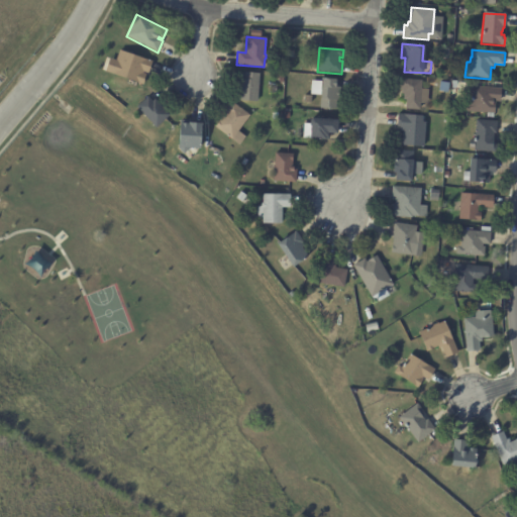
[(151,64),(148,74),(143,72),(143,74),(146,75),(145,78),(146,78),(143,85),(112,75),(115,66),(114,66),(116,60),(117,60),(120,50),(152,62),(151,64)]
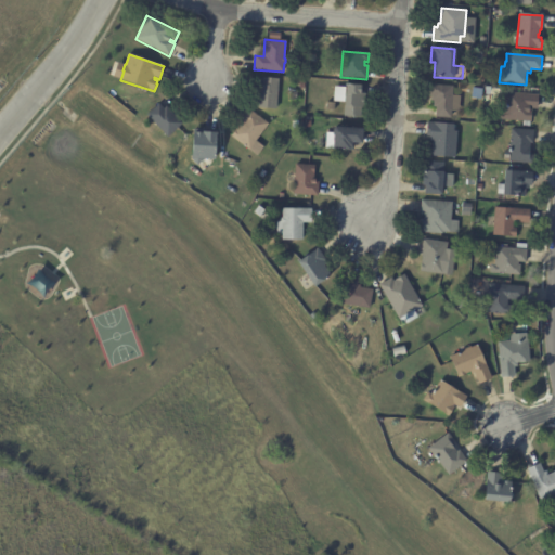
[(279,79),(275,110),(256,107),(257,85),(261,85),(261,78),(279,79)]
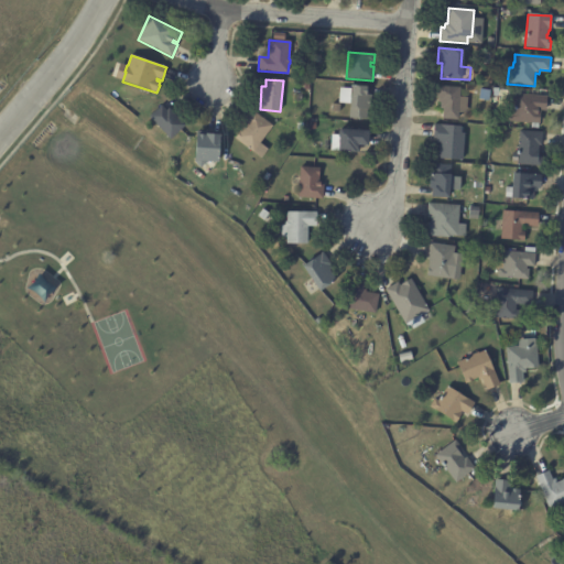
[(369,87),(369,96),(372,96),(371,110),(368,110),(367,120),(349,119),(350,105),(339,104),(340,88),(351,89),(351,86),(369,87)]
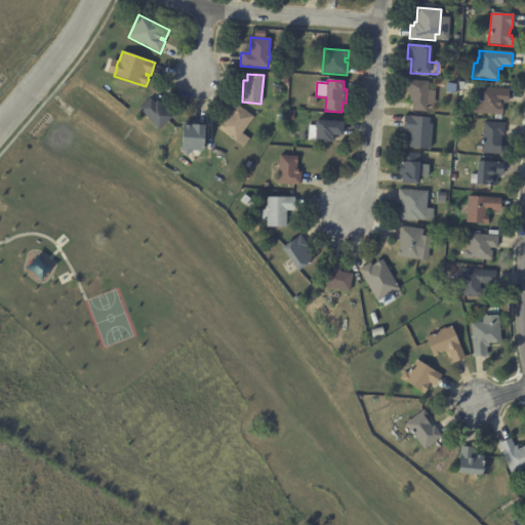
[(411,110),(412,102),(409,102),(409,95),(407,95),(407,91),(405,91),(406,80),(428,82),(428,91),(435,91),(434,106),(427,106),(426,112),(411,111),(411,110)]
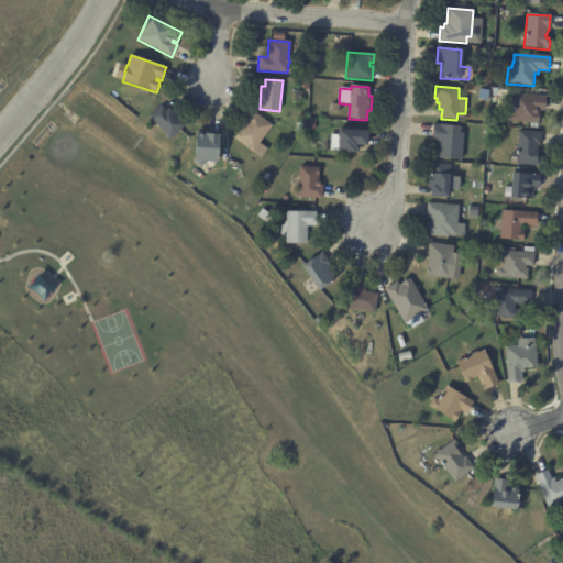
[(544,97),(544,111),(537,111),(537,112),(539,112),(538,129),(530,128),(530,123),(508,121),(506,120),(506,116),(505,116),(506,101),(514,102),(514,95),(544,97)]
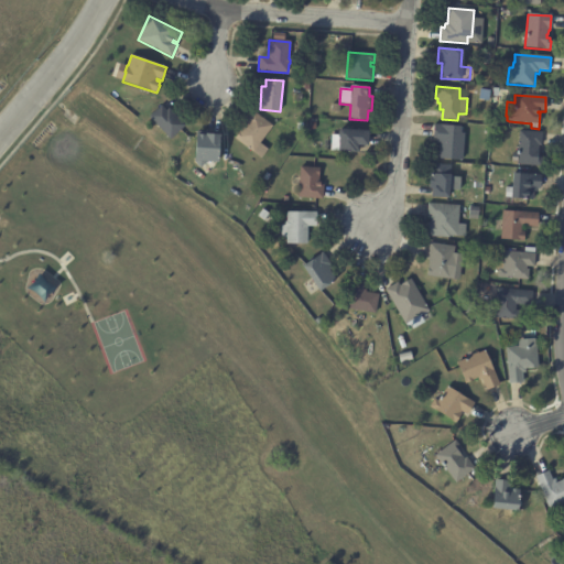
[(163,107),(166,111),(170,109),(185,127),(171,141),(149,118),(162,106),(163,107)]
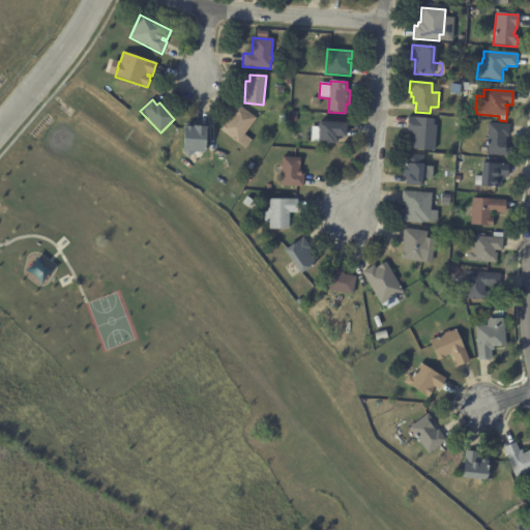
[(252,141),(245,150),(219,131),(231,117),(229,116),(237,105),(256,119),(244,136),(252,141)]
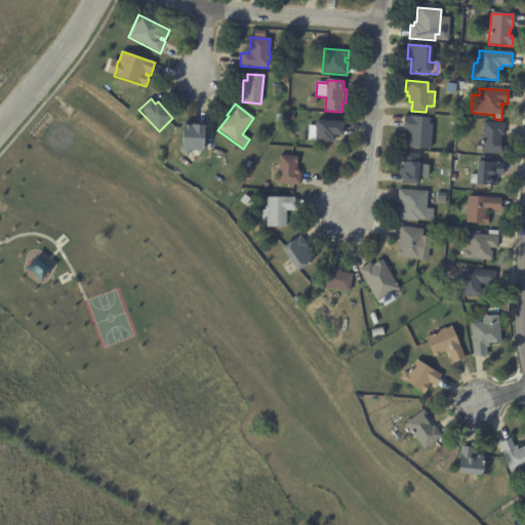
[(429,119),(428,125),(432,125),(430,150),(406,148),(408,133),(405,133),(405,129),(402,129),(403,117),(429,119)]
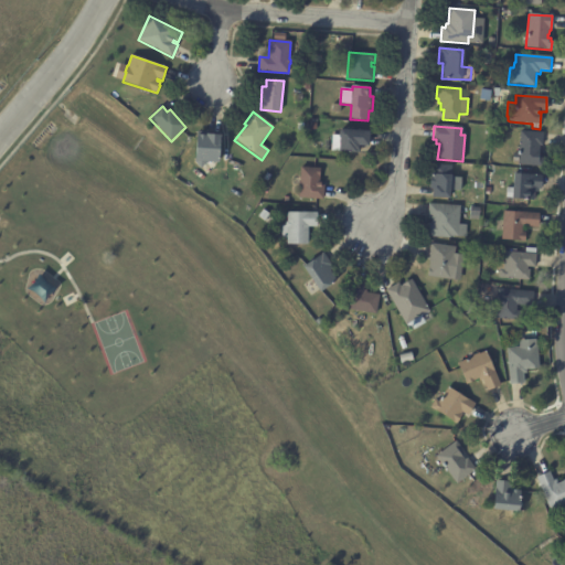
[(368,135),(366,146),(360,146),(359,153),(337,151),(338,139),(337,137),(337,131),(339,129),(368,131),(368,135)]
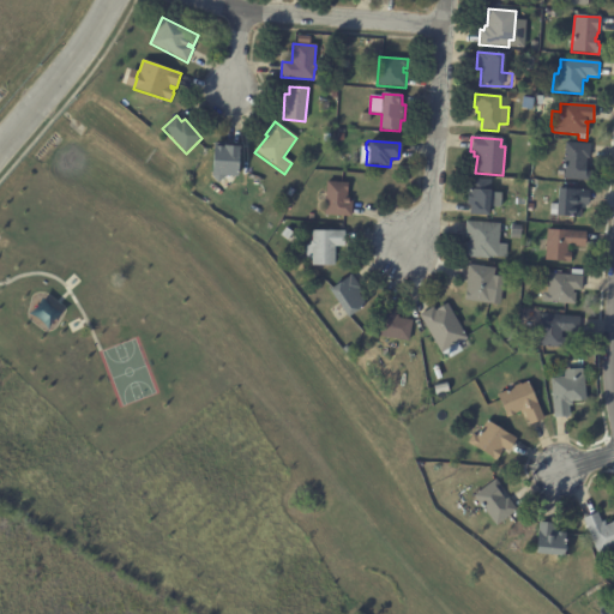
[(589,146),(589,160),(585,160),(585,169),(588,169),(588,172),(589,172),(589,182),(563,180),(563,176),(557,176),(558,167),(564,167),(565,143),(589,144),(589,146)]
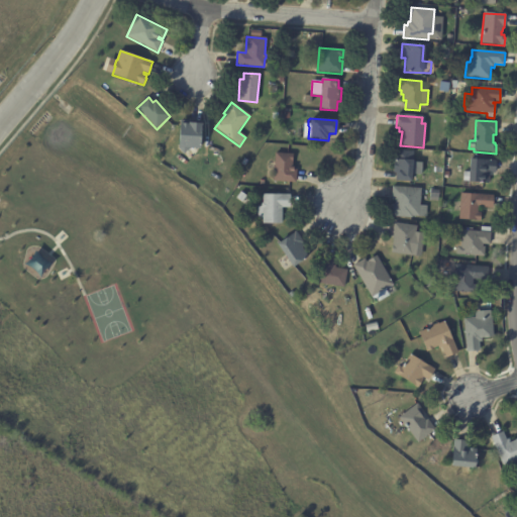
[(190,123),(201,124),(199,148),(191,148),(185,154),(178,147),(180,124),(189,124),(189,123),(190,123)]
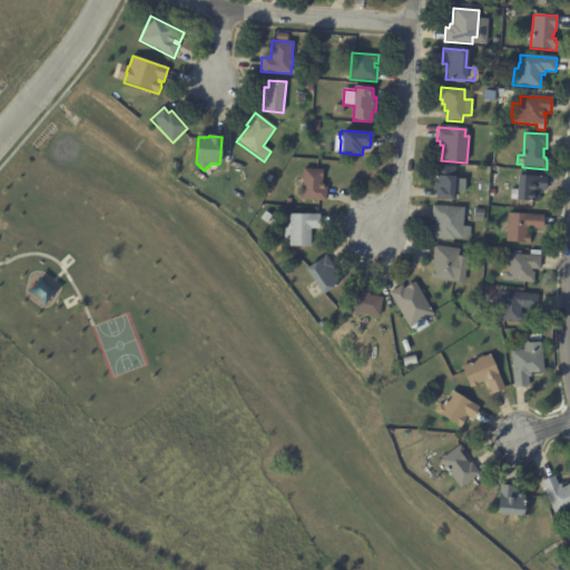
[(455,167),(454,180),(464,182),(464,194),(453,193),(453,200),(435,199),(435,192),(433,190),(434,176),(438,176),(438,167),(455,167)]
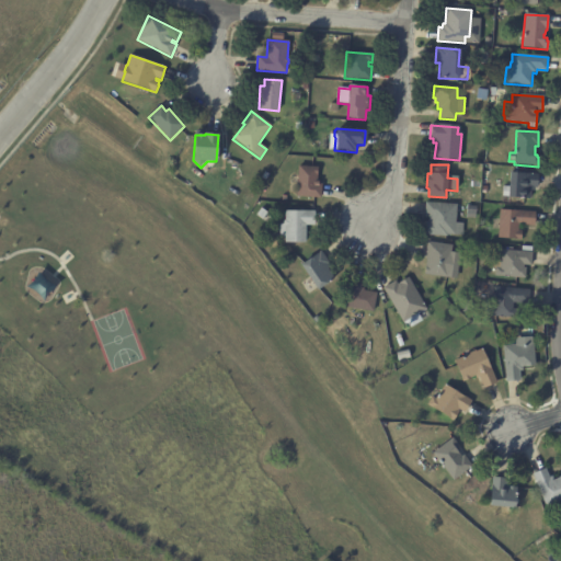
[(319,182),(319,185),(322,185),(322,198),(297,197),(299,167),(318,168),(317,182),(319,182)]
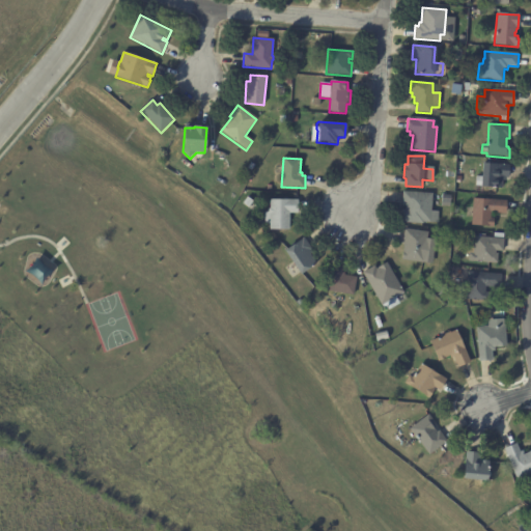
[(510,167),(509,178),(507,178),(507,182),(503,180),(502,189),(476,187),(477,177),(481,177),(482,164),(510,165),(510,167)]
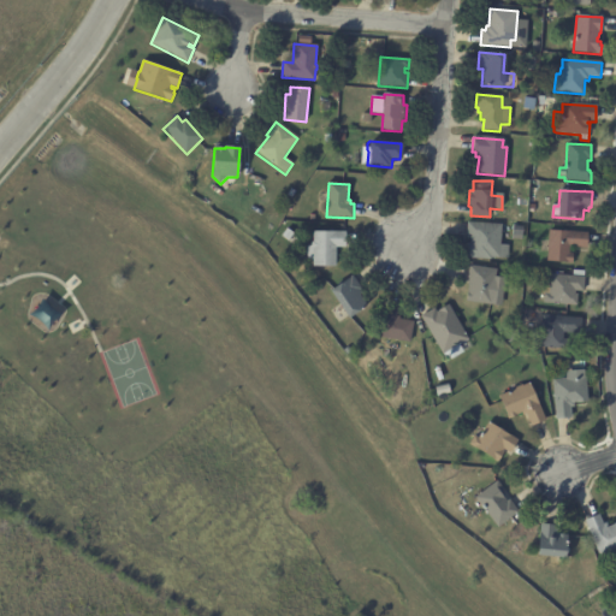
[(503,224),(501,246),(510,246),(509,259),(492,258),(492,260),(466,258),(467,243),(469,243),(469,238),(467,238),(468,221),(503,224)]
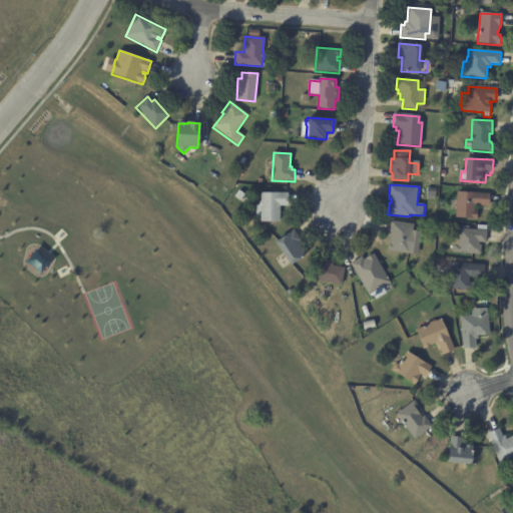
[(245,195),(238,198),(236,192),(242,189),(245,195)]
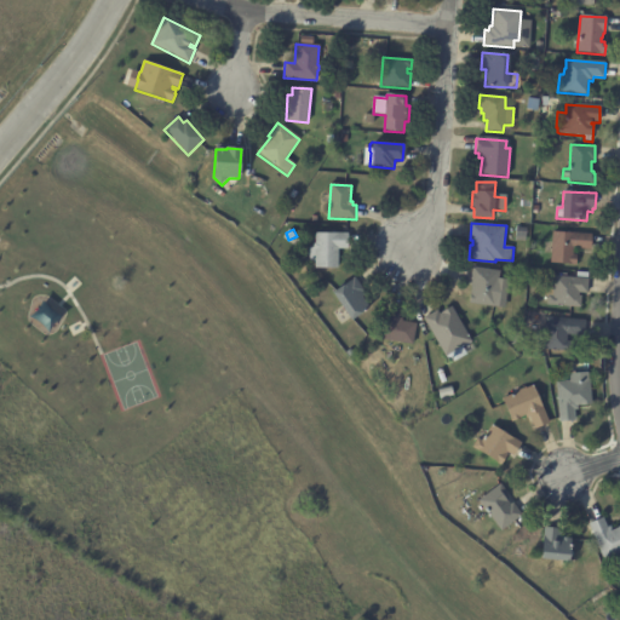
[(517,229),(527,229),(526,242),(516,241),(517,229)]
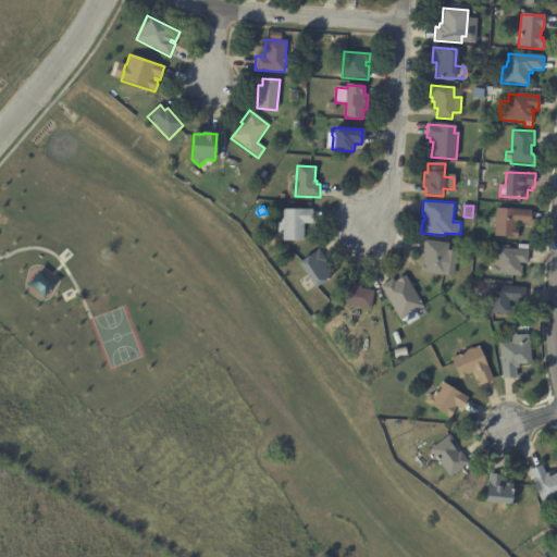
[(312,212),(312,224),(304,223),(302,240),(283,240),(283,234),(277,234),(277,222),(281,222),(281,219),(283,219),(283,209),(312,210),(312,212)]
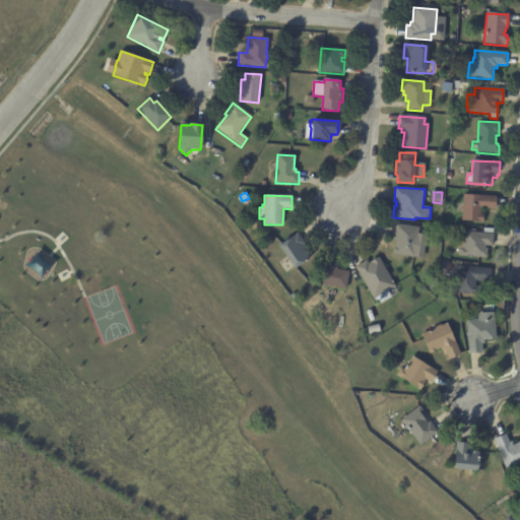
[(496,198),(495,210),(480,209),(479,215),(483,215),(482,222),(461,221),(462,195),(496,198)]
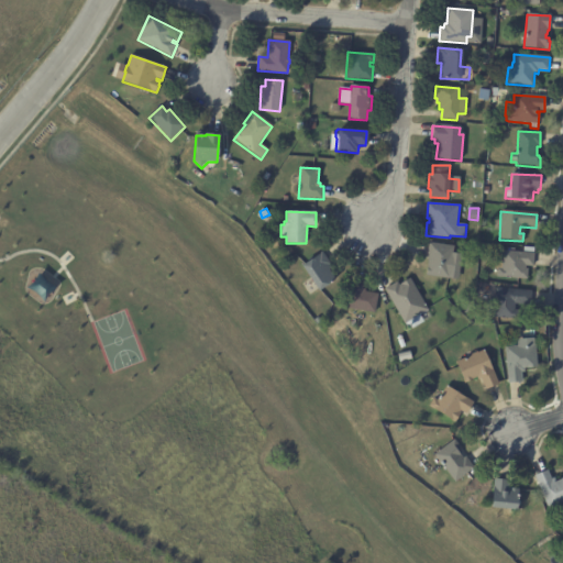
[(460,260),(457,278),(450,277),(449,279),(427,276),(429,261),(428,261),(428,257),(427,257),(429,243),(454,247),(452,258),(460,260)]
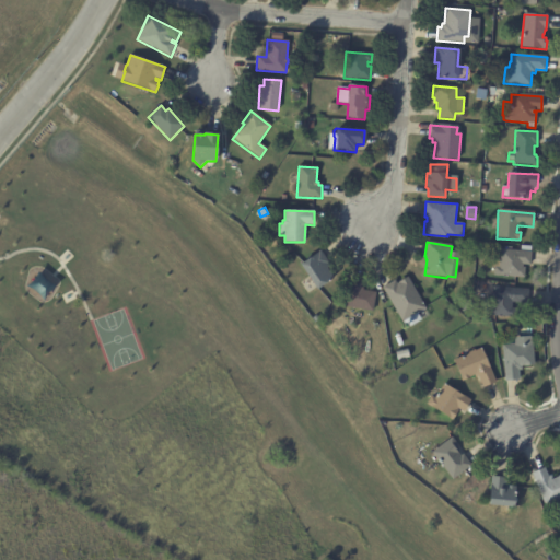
[(529,253),(529,266),(525,265),(524,279),(493,277),(494,268),(499,269),(500,251),(529,253)]
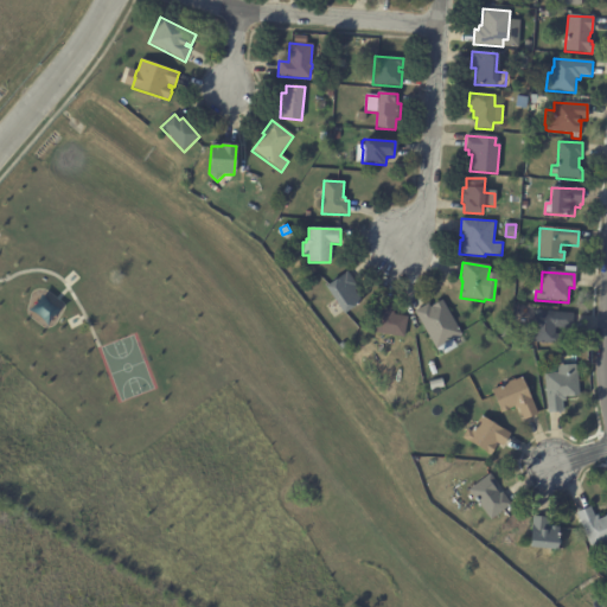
[(347,275),(355,286),(353,286),(356,291),(353,292),(360,302),(343,315),(324,287),(346,273),(347,275)]
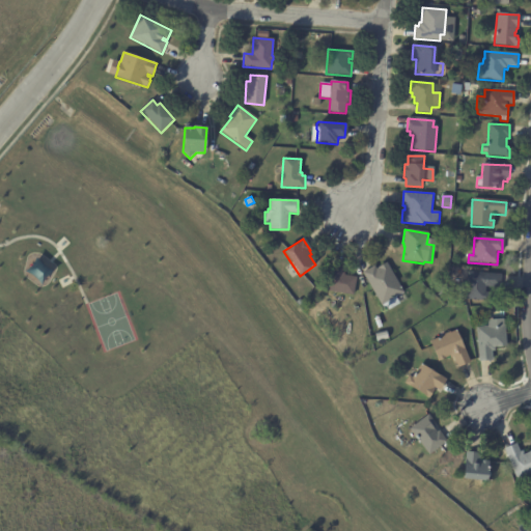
[(402,292),(395,297),(397,302),(385,309),(382,305),(381,305),(362,274),(374,267),(375,270),(386,263),(402,292)]
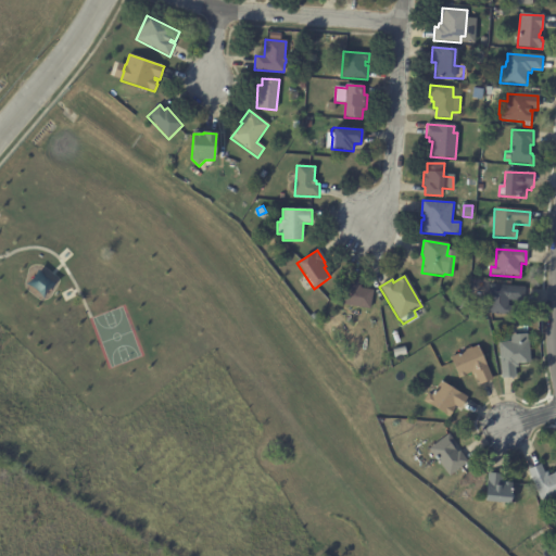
[(357,282),(358,282),(358,286),(362,287),(362,289),(374,291),(370,310),(341,305),(345,280),(357,282)]
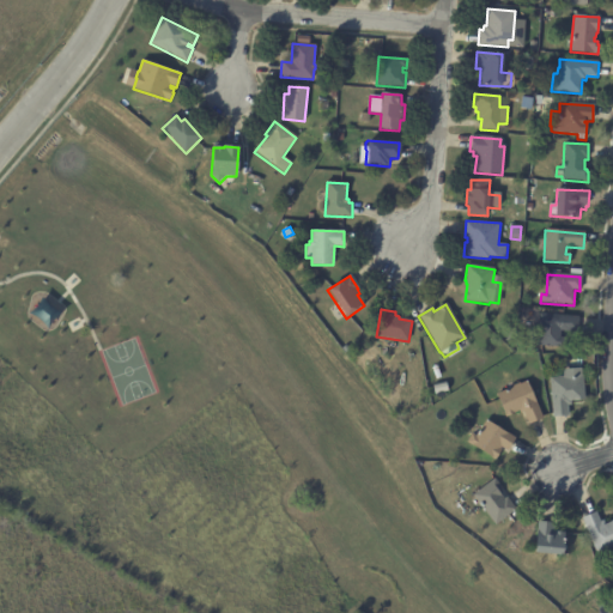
[(578,320),(577,334),(560,333),(560,338),(564,338),(563,347),(529,345),(530,328),(536,328),(538,323),(539,323),(539,315),(578,317),(578,320)]
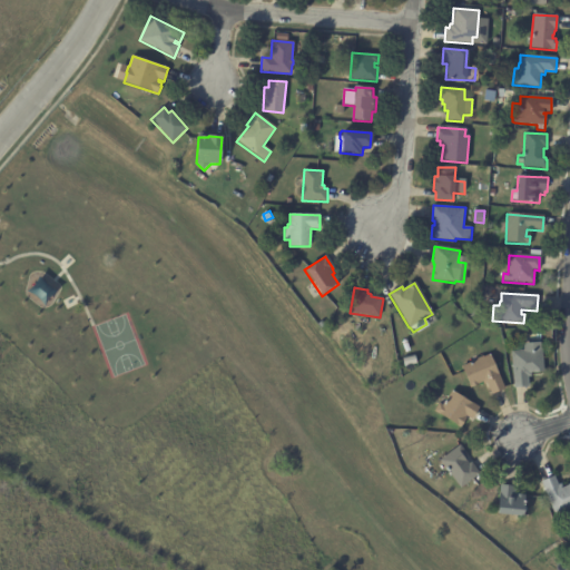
[(530,377),(528,377),(528,387),(513,389),(511,352),(523,351),(523,344),(541,343),(541,350),(542,350),(543,373),(530,374),(530,376),(530,377)]
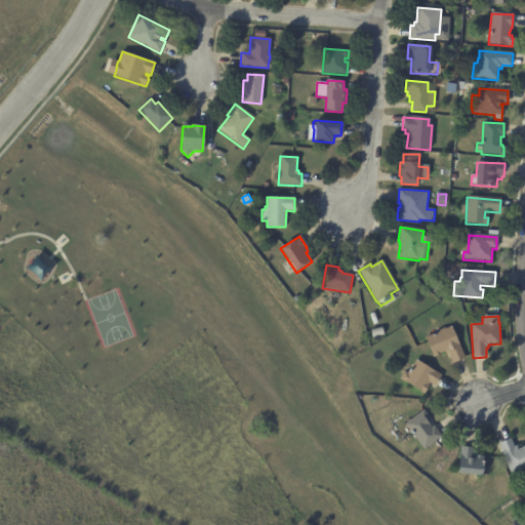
[(463,360),(452,364),(447,353),(445,354),(445,353),(433,358),(425,338),(440,332),(439,331),(445,329),(445,330),(451,327),(465,359),(463,360)]
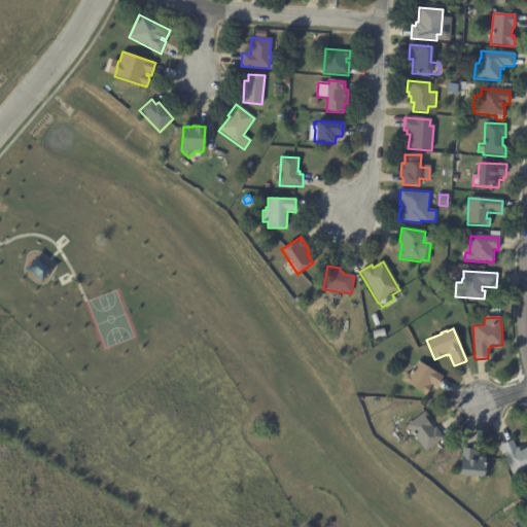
[(443,378),(436,388),(431,386),(425,396),(400,381),(406,374),(410,376),(418,362),(443,378)]
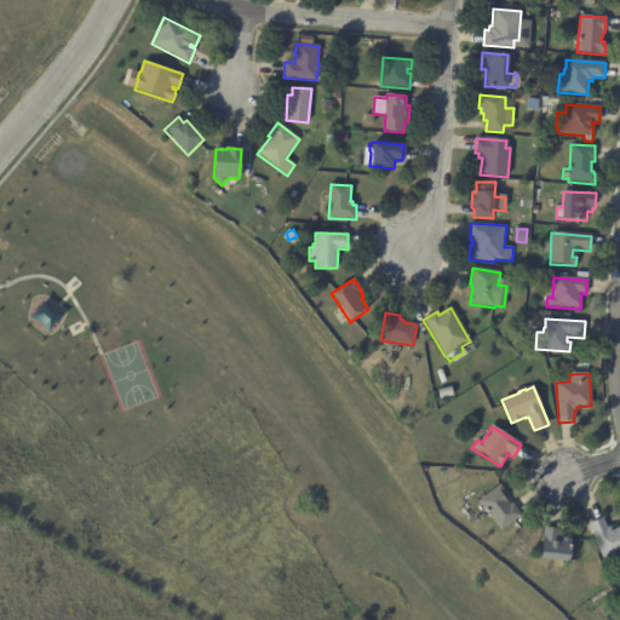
[(501,486),(506,493),(505,494),(507,497),(505,499),(510,506),(512,504),(522,516),(500,533),(478,503),(500,484),(501,486)]
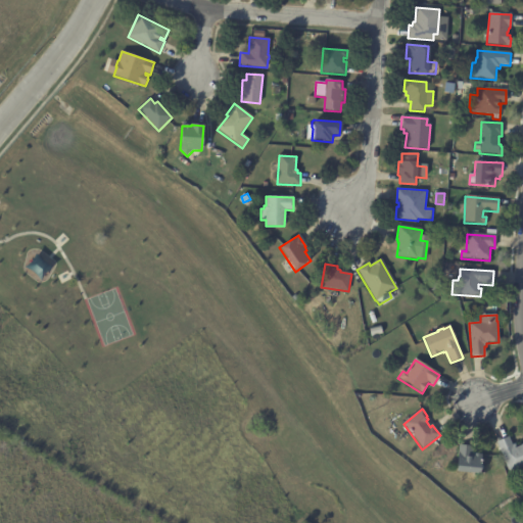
[(512,439),(514,444),(516,443),(517,447),(522,444),(522,474),(513,479),(497,441),(510,436),(512,439)]
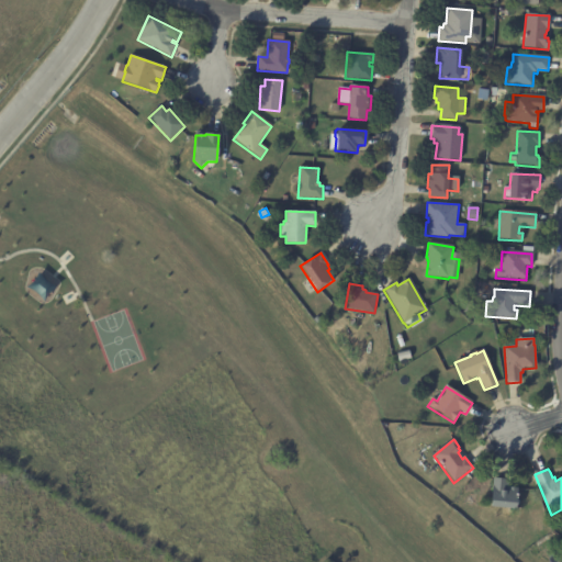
[(495,480),(507,481),(507,484),(510,484),(510,489),(517,490),(516,510),(491,508),(493,480),(495,480)]
